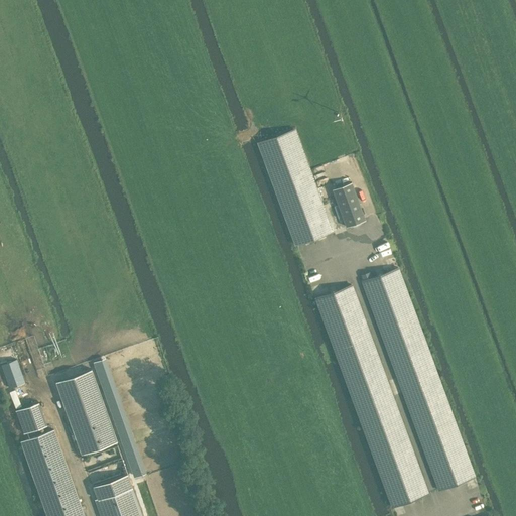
[(259,143),(285,215),(296,245),(332,232),(294,130),(259,143)]
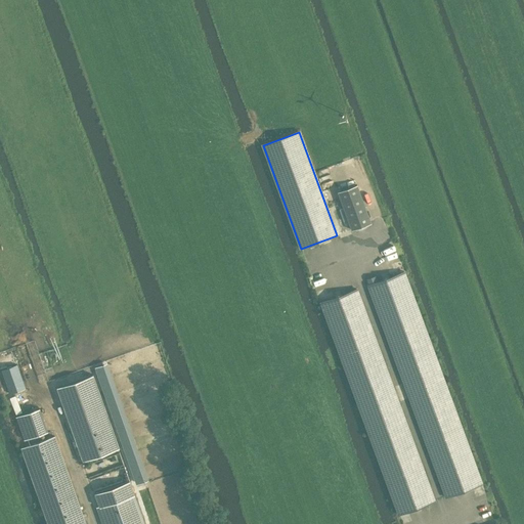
[(372,223),(370,221),(357,184),(338,191),(352,230),(372,223)]
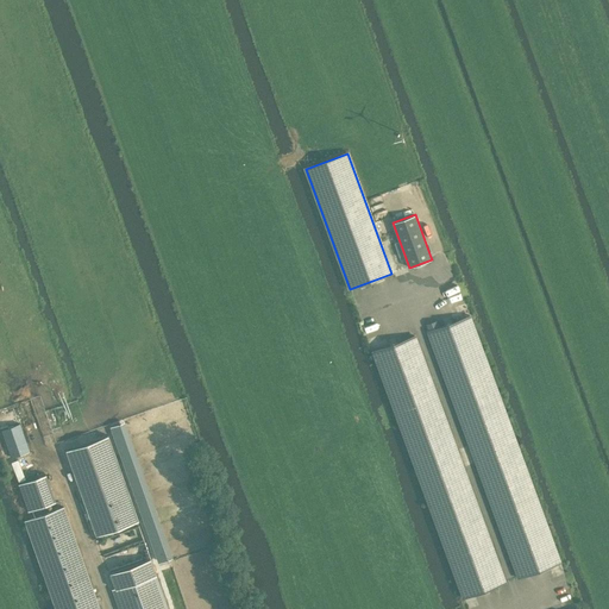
[(427,331),(518,578),(560,563),(469,315),(440,326),(438,320),(426,325),(428,331),(427,331)]
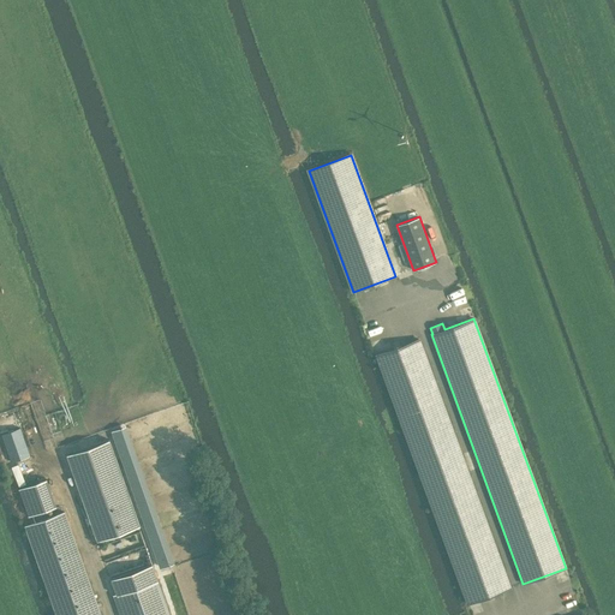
[(418,339),(416,340),(413,334),(402,338),(405,344),(376,354),(467,604),(509,589),(418,339)]
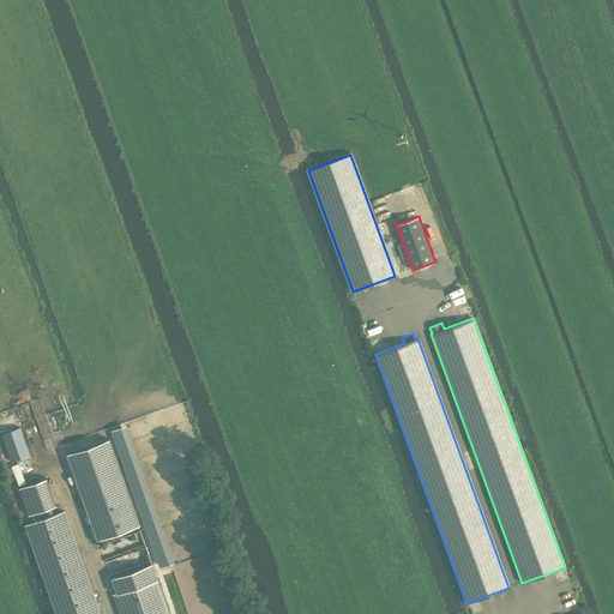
[(97,540),(139,525),(109,441),(67,456),(97,540)]
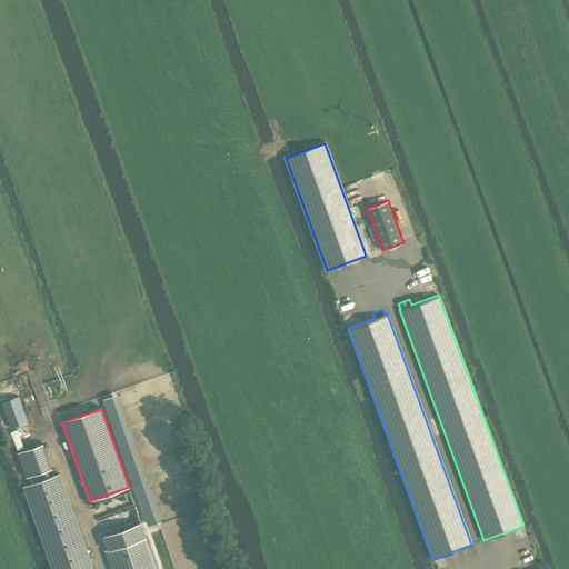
[(18,451),(27,477),(51,468),(42,442),(18,451)]
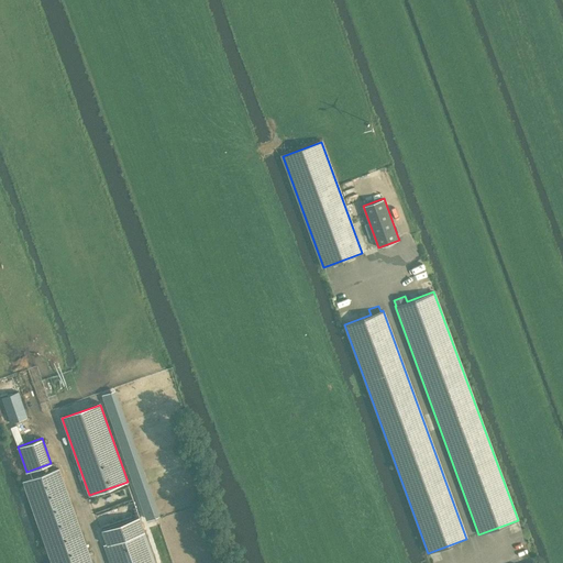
[(51,562),(91,562),(59,472),(23,484),(51,562)]
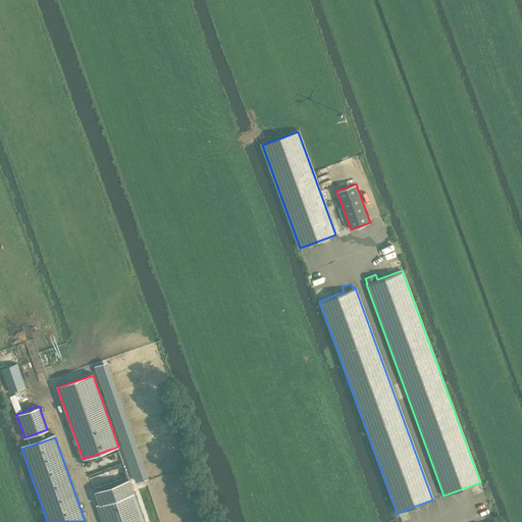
[(99,505),(96,506),(101,521),(144,521),(134,492),(99,505)]
